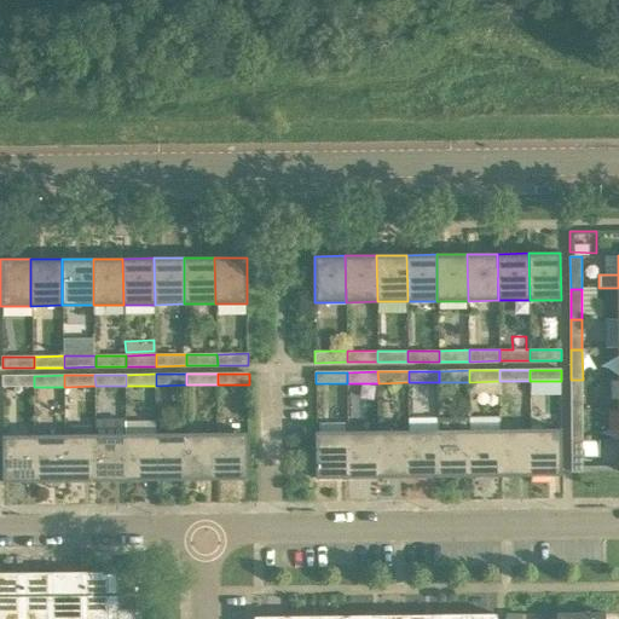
[(3,387),(34,387),(34,376),(3,376),(3,387)]
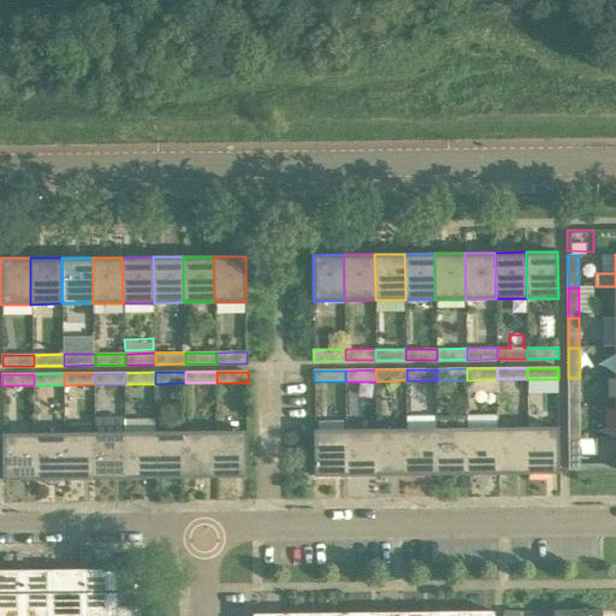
[(580,408),(580,378),(568,378),(569,408),(580,408)]
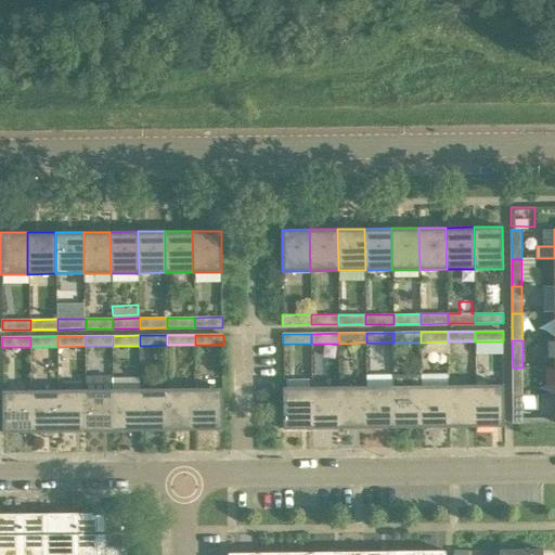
[(501,382),(501,357),(491,357),(491,382),(501,382)]
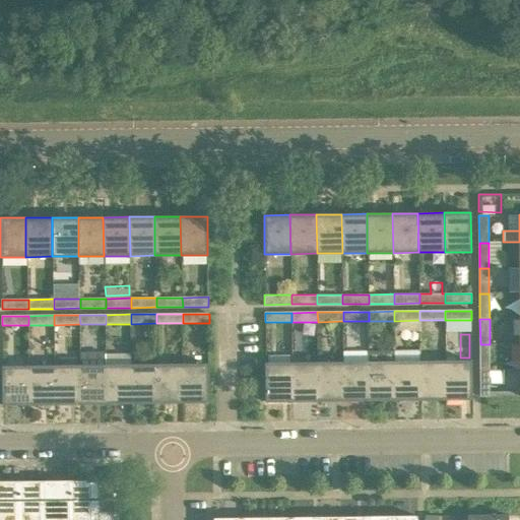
[(490,370),(490,344),(480,344),(480,371),(490,370)]
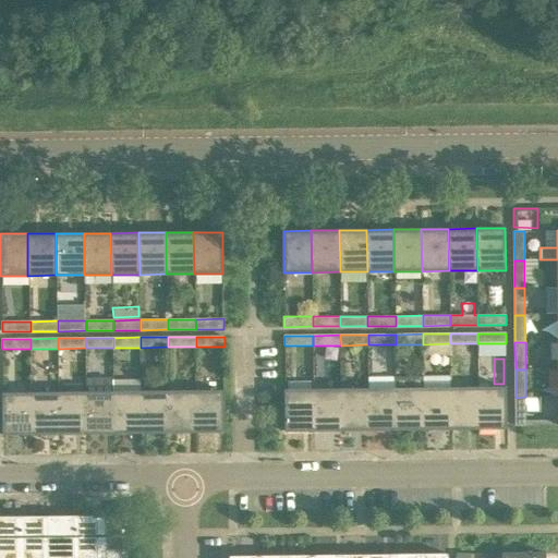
[(450,376),(422,377),(422,429),(450,429),(450,387),(450,376)]
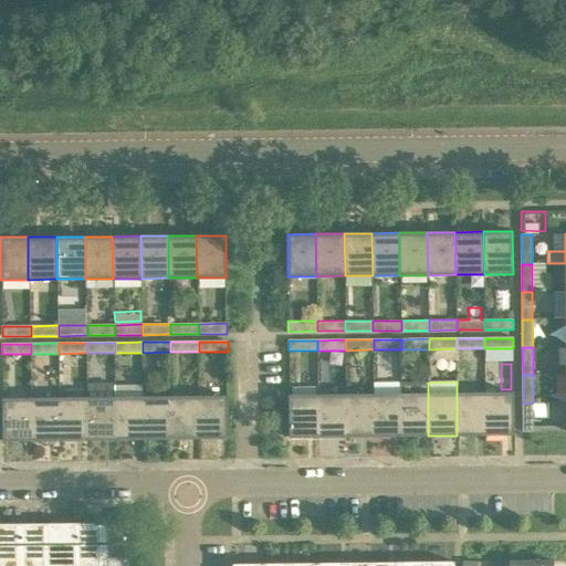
[(114,440),(114,397),(113,383),(85,384),(86,397),(86,440),(114,440)]
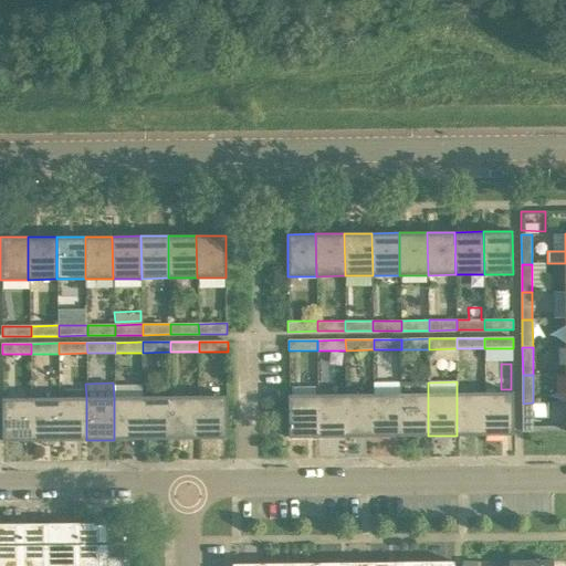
[(401,436),(428,436),(428,383),(400,383),(400,394),(401,436)]
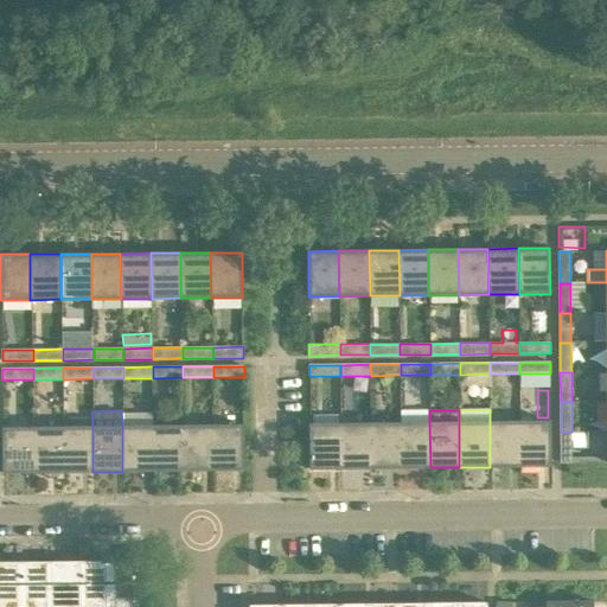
[(521,466),(519,421),(490,421),(490,467),(521,466)]
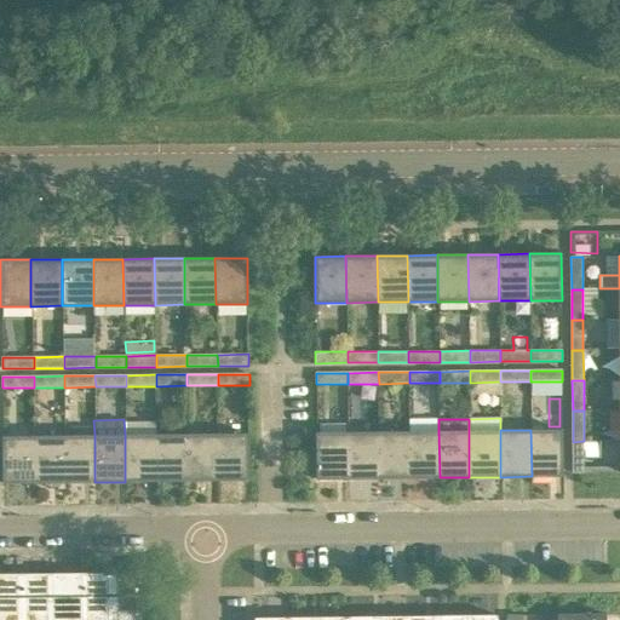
[(562,430),(530,430),(532,476),(563,476),(562,430)]
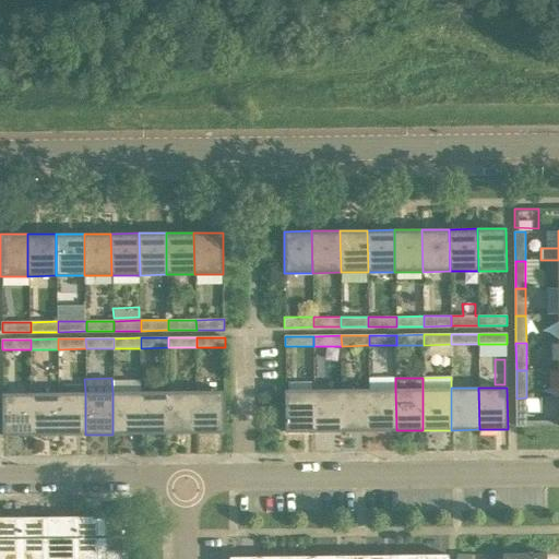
[(341,390),(341,431),(369,431),(368,389),(341,390)]
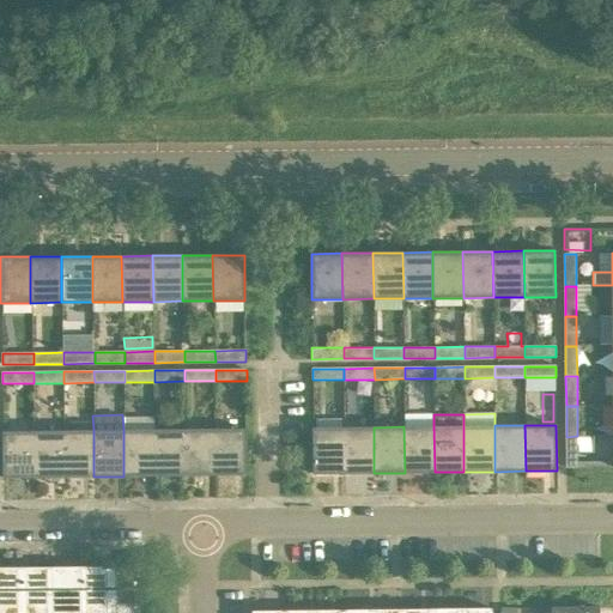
[(435,472),(434,426),(404,426),(405,473),(435,472)]
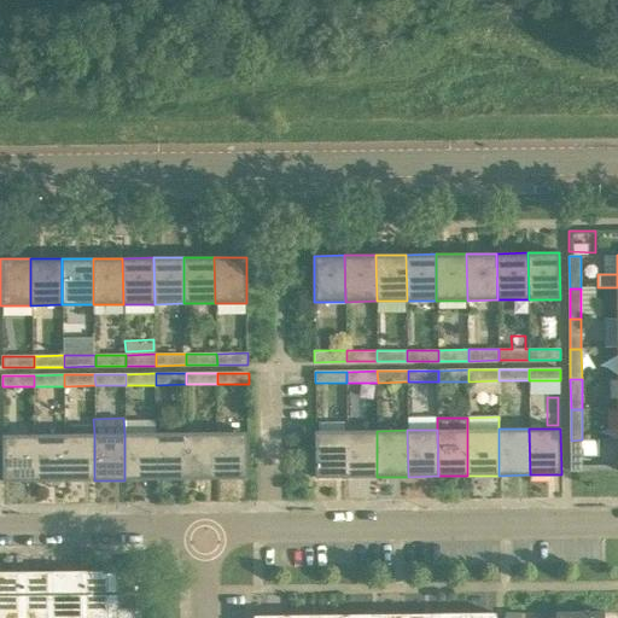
[(315,478),(347,477),(347,431),(315,431),(315,478)]
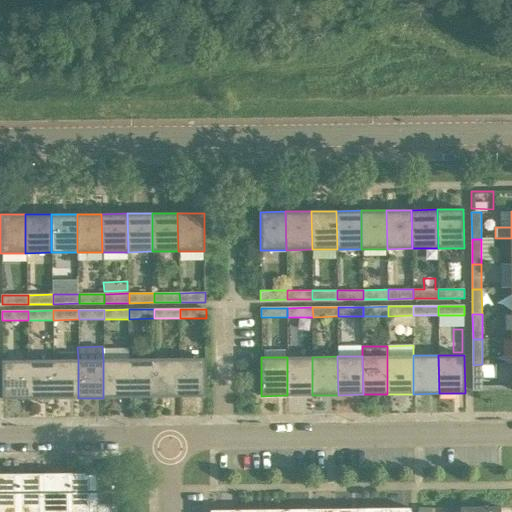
[(287,357),(287,395),(312,395),(312,357),(287,357)]
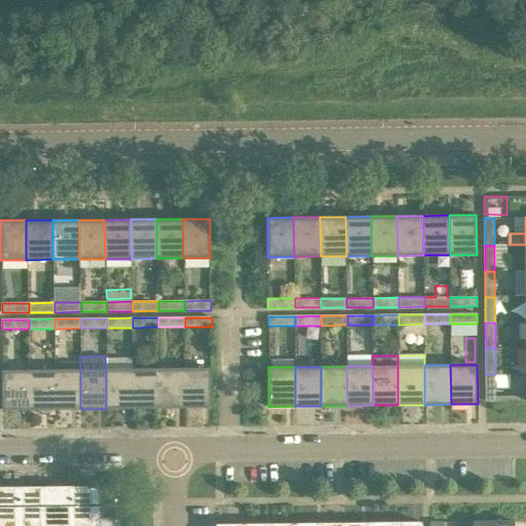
[(132,369),(132,408),(158,408),(158,368),(132,369)]
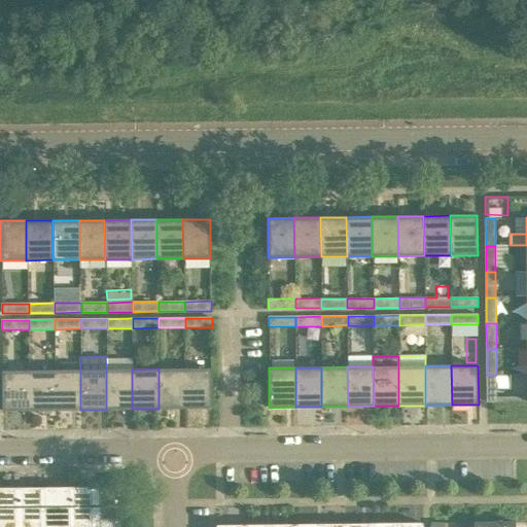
[(159,369),(159,409),(184,409),(183,369),(159,369)]
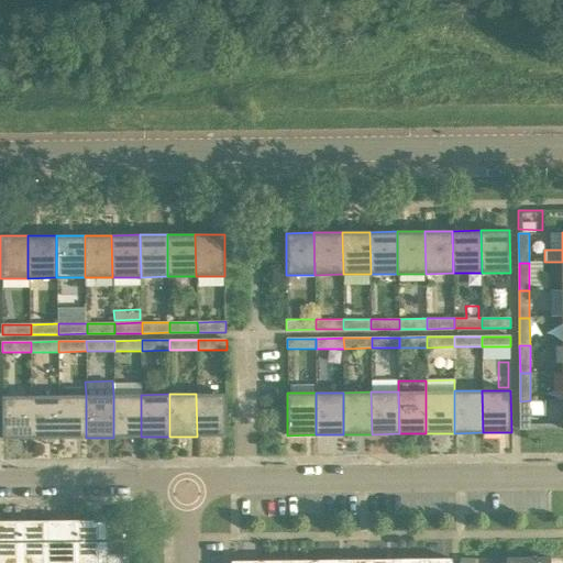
[(225,394),(196,394),(197,437),(227,435),(225,394)]
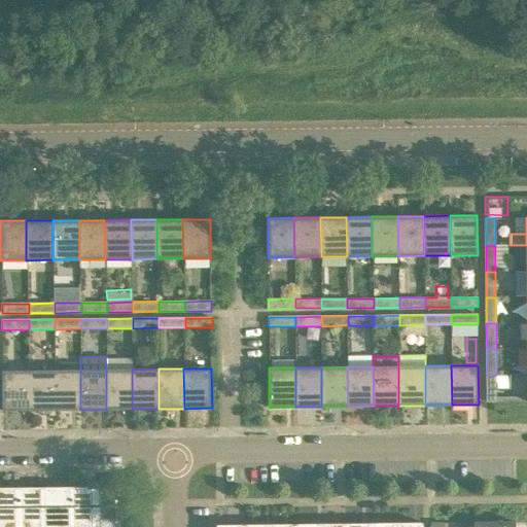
[(55,410),(54,370),(27,371),(28,410),(55,410)]
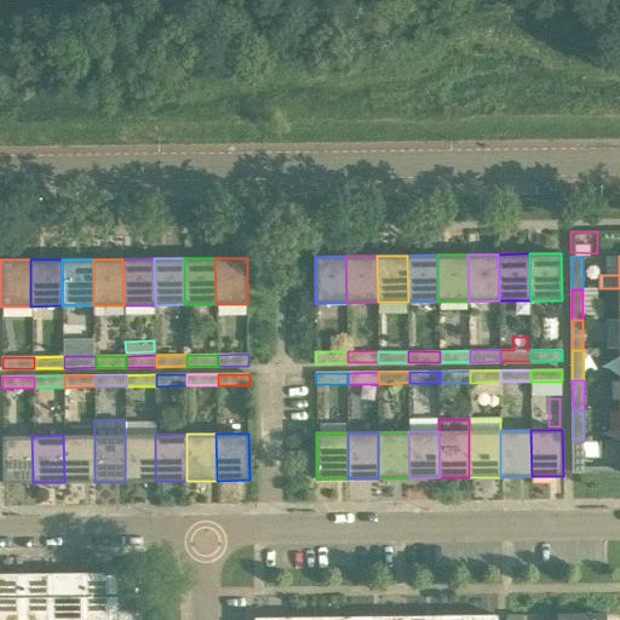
[(63,435),(64,482),(95,482),(95,435),(63,435)]
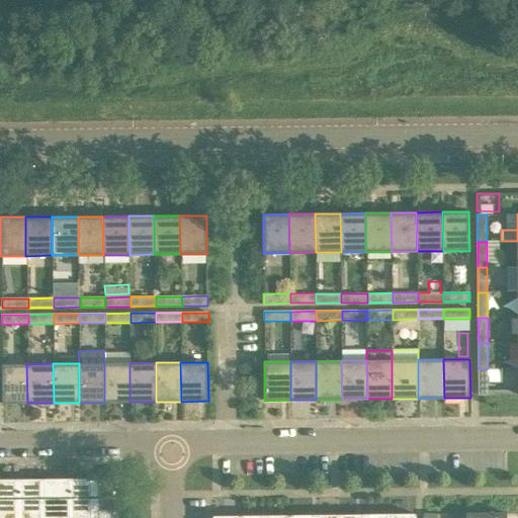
[(104,363),(104,403),(130,402),(130,363),(104,363)]
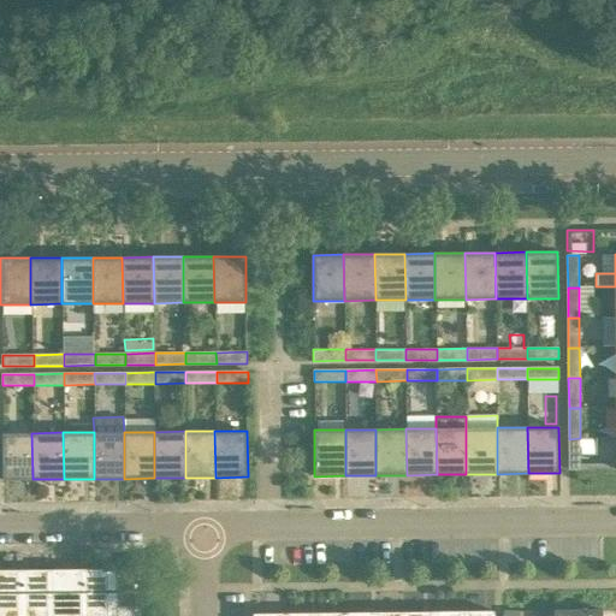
[(3,479),(33,479),(31,433),(1,433),(3,479)]
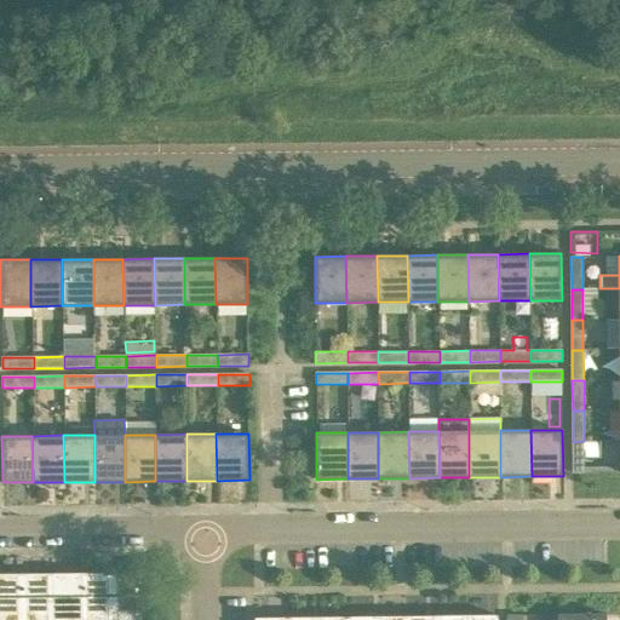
[(585,472),(584,441),(573,442),(573,472),(585,472)]
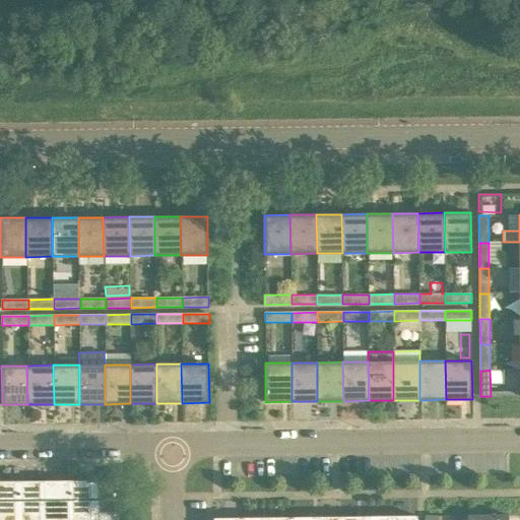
[(0,519),(16,519),(16,481),(0,480),(0,519)]
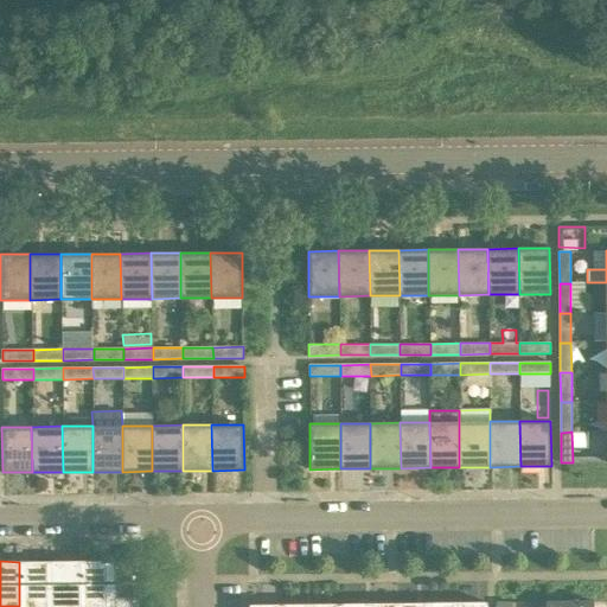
[(49,606),(50,561),(19,562),(19,606),(49,606)]
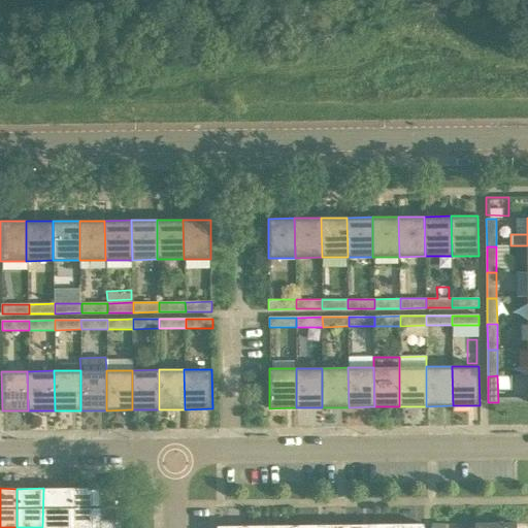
[(43,488),(42,527),(68,527),(68,488),(43,488)]
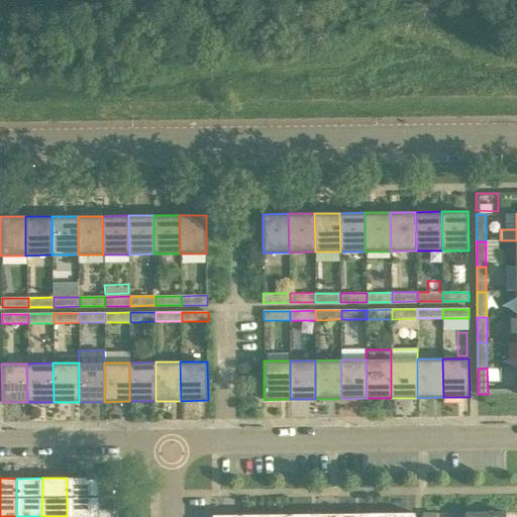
[(67,478),(67,516),(93,516),(93,478),(67,478)]
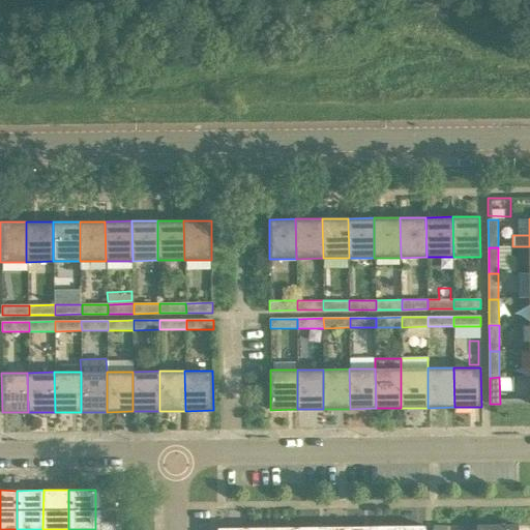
[(121,529),(121,490),(95,490),(95,529),(121,529)]
